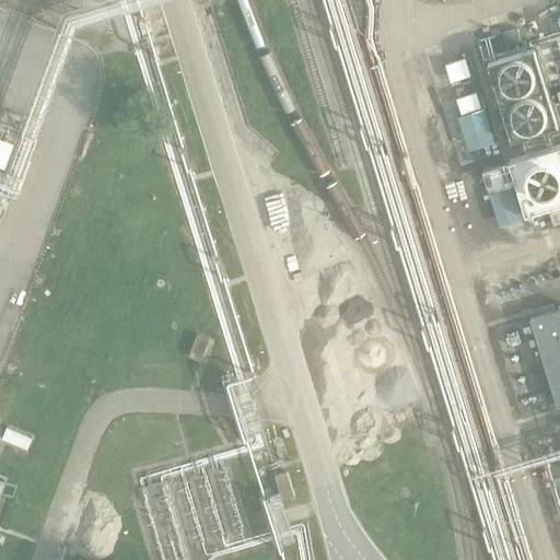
[(516,30),(502,34),(505,45),(520,41),(516,30)]
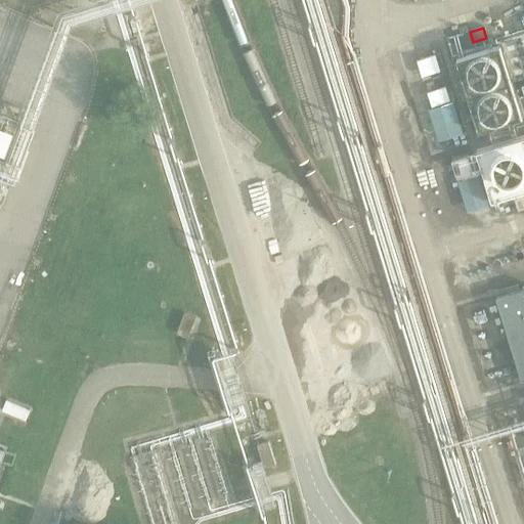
[(523,78),(512,41),(471,54),(455,59),(479,132),(523,119),(512,83),(523,79),(523,78)]
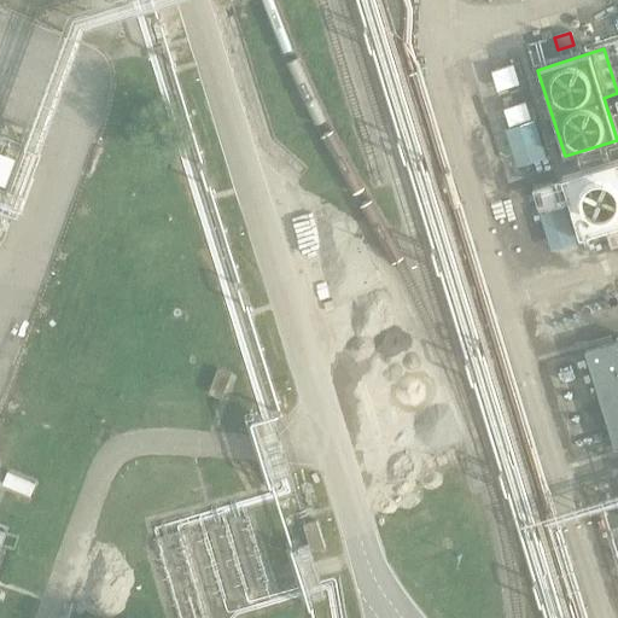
[(514,63),(496,70),(502,86),(520,80),(514,63)]
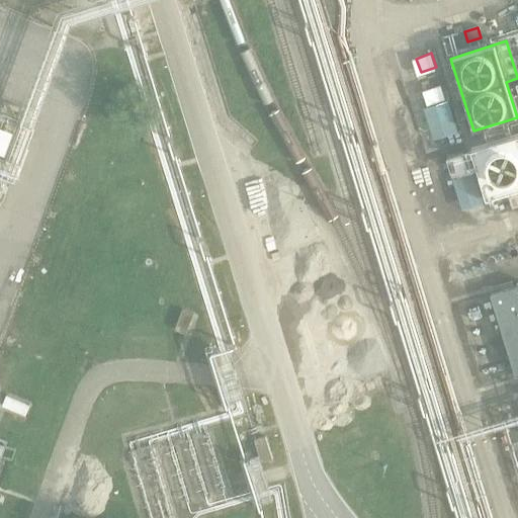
[(444,83),(422,90),(436,137),(458,130),(444,83)]
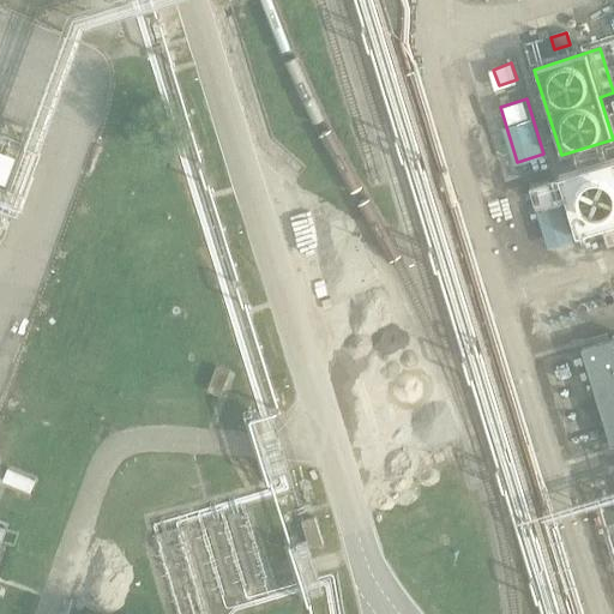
[(613,160),(555,178),(573,238),(613,224),(613,160)]
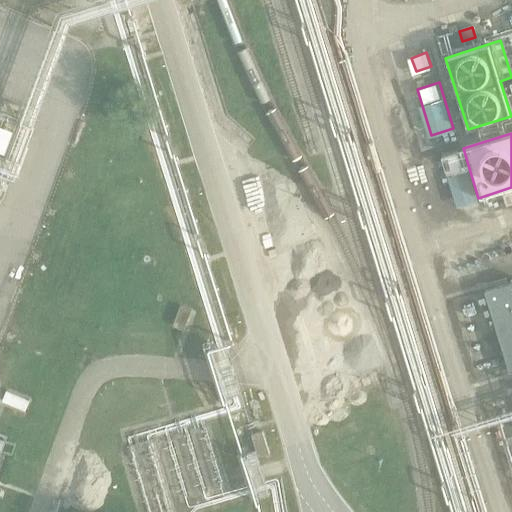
[(457,205),(477,200),(468,169),(449,174),(457,205)]
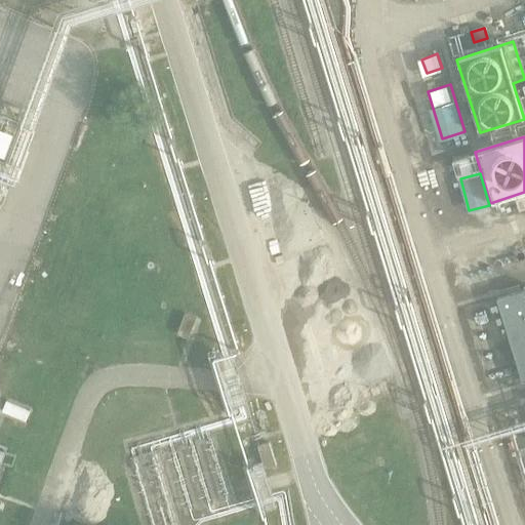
[(524,210),(524,203),(523,196),(514,198),(518,212),(524,210)]
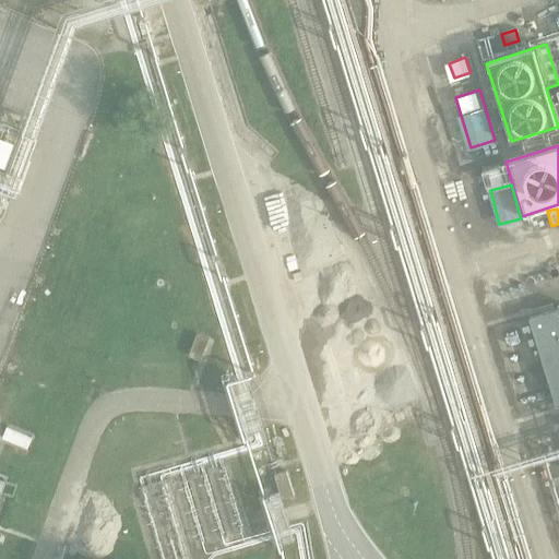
[(558,308),(555,310),(530,318),(556,406),(558,405),(558,308)]
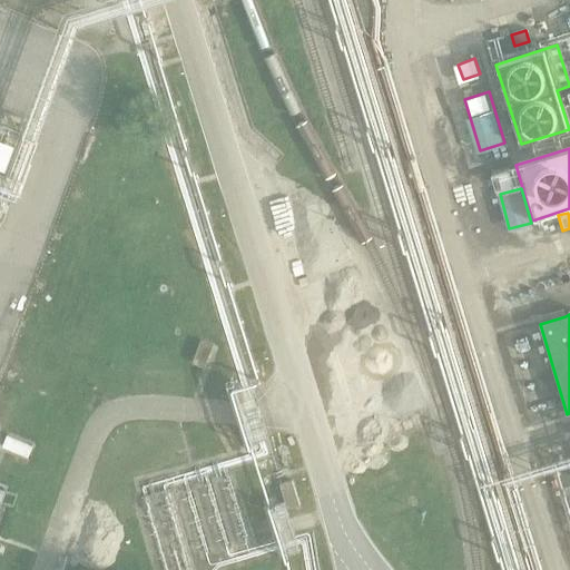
[(287,510),(300,507),(292,482),(279,485),(287,510)]
